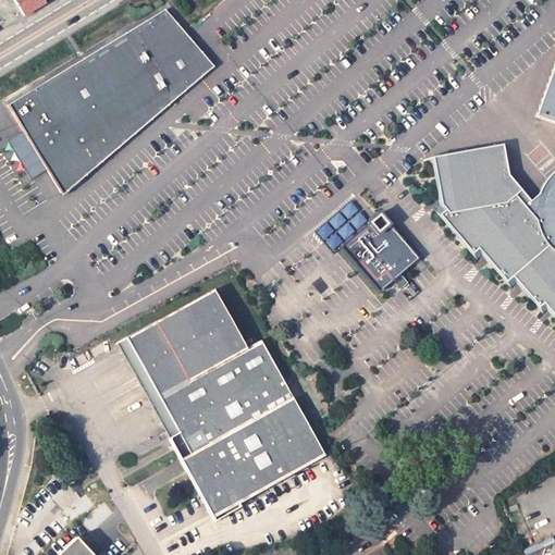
[(16,0),(24,10),(40,0),(16,0)]
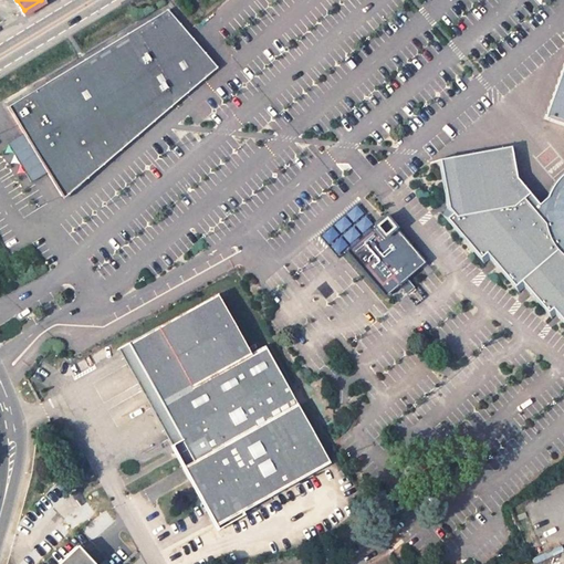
[(167,6),(8,103),(61,189),(96,167),(97,169),(219,66),(167,6)]
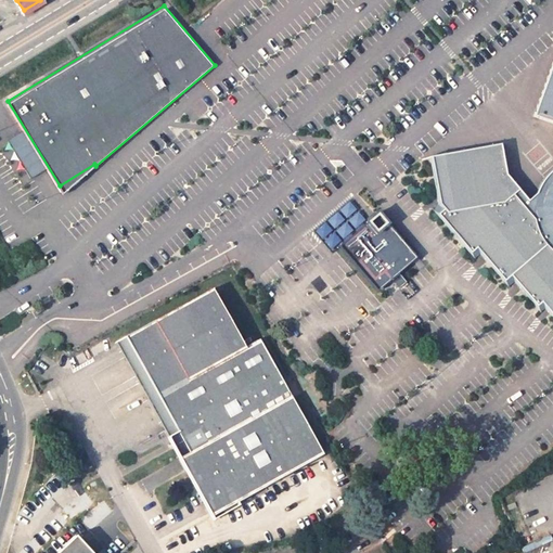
[(552,62),(536,114),(552,118),(552,185),(532,203),(508,171),(502,142),(432,156),(441,204),(435,208),(476,257),(481,252),(512,286),(518,281),(543,311),(549,308),(552,312),(552,62)]
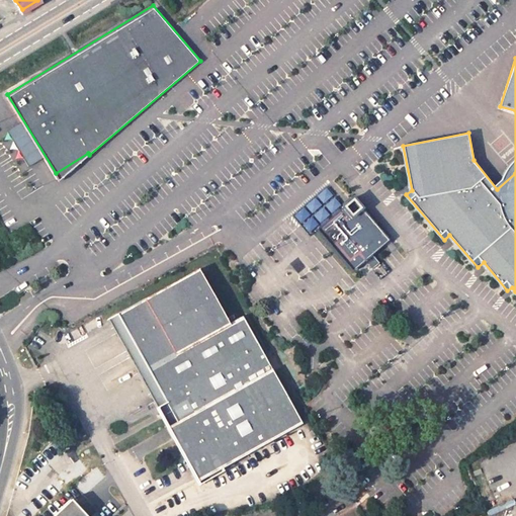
[(350,196),(341,203),(344,208),(348,213),(358,205),(350,196)]
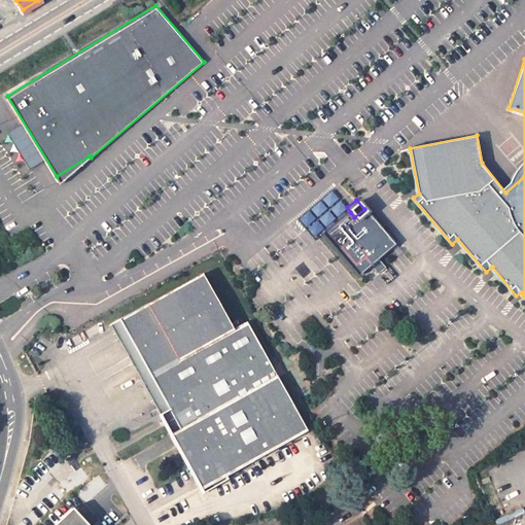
[(354,217),(350,212),(323,233),(357,274),(394,242),(364,209),(354,217)]
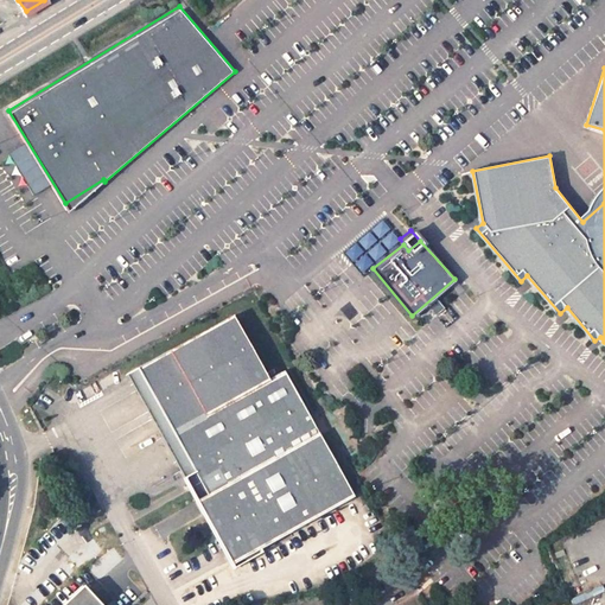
[(133,371),(171,443),(179,437),(246,556),(293,530),(324,513),(356,495),(286,370),(271,379),(235,314),(203,332),(133,371)]
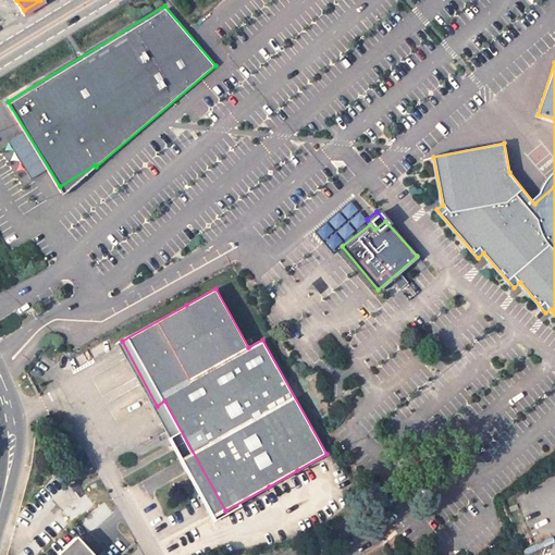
[(122,341),(119,343),(153,407),(157,406),(122,341)]
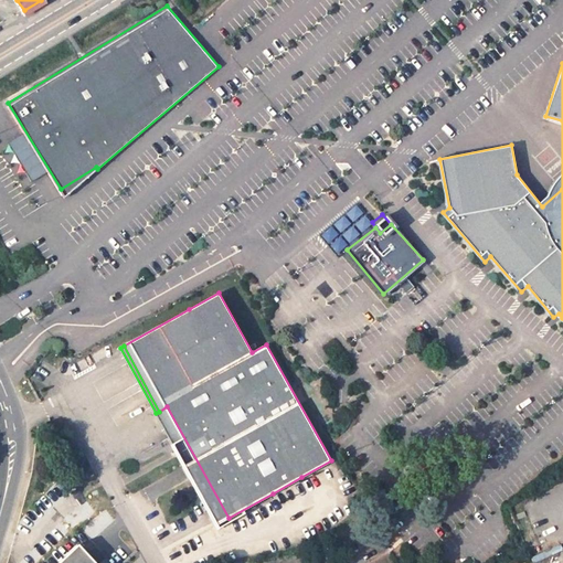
[(216,522),(218,524),(229,518),(167,406),(159,412),(156,413),(169,437),(184,465),(191,477),(208,507),(216,522)]
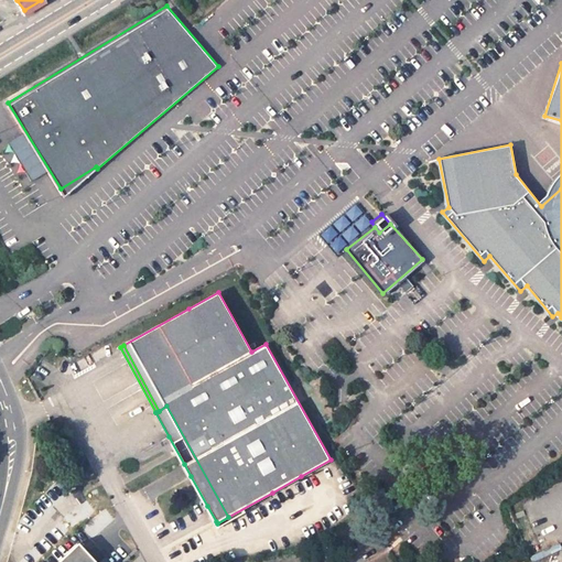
[(272,493),(228,517),(230,520),(273,496),(272,493)]
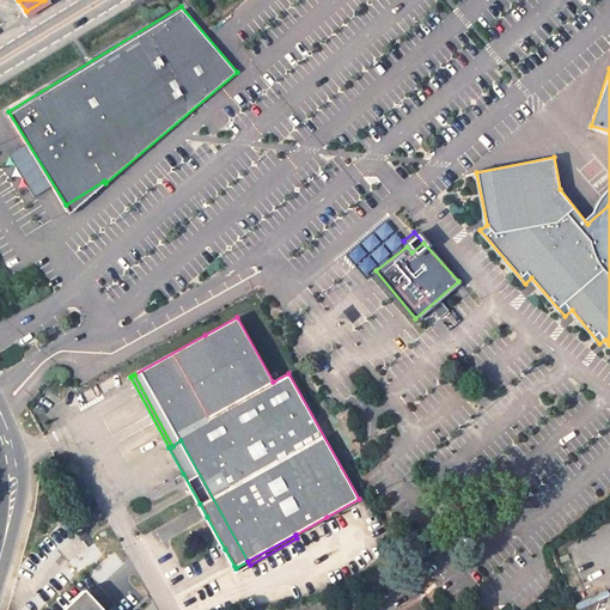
[(104,609),(85,590),(62,609),(104,609)]
